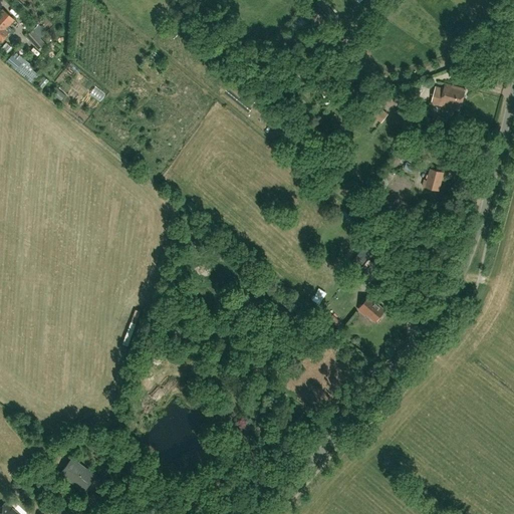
[(0,42),(8,34),(10,31),(6,28),(14,19),(2,9),(0,10),(0,42)]
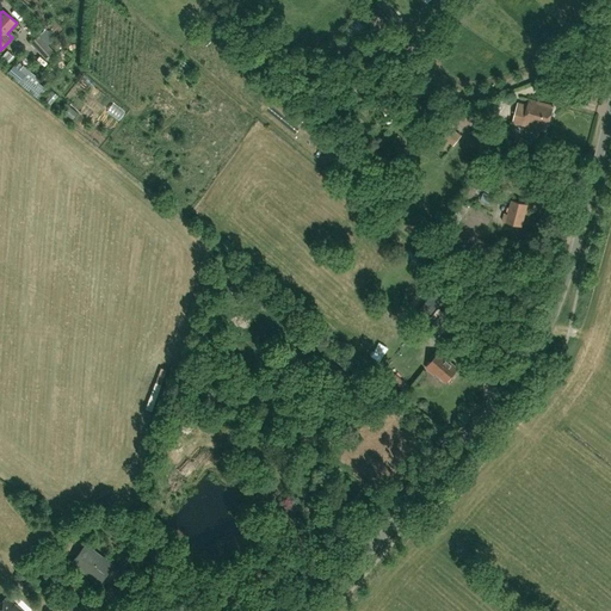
[(30,42),(45,59),(50,63),(57,56),(53,51),(53,50),(38,35),(30,42)]
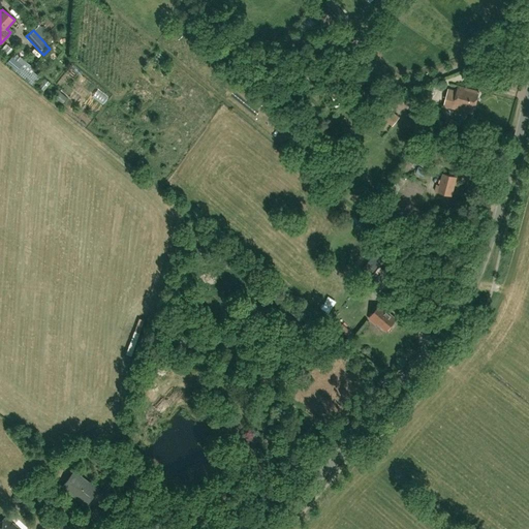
[(12,40),(5,48),(10,53),(17,45),(12,40)]
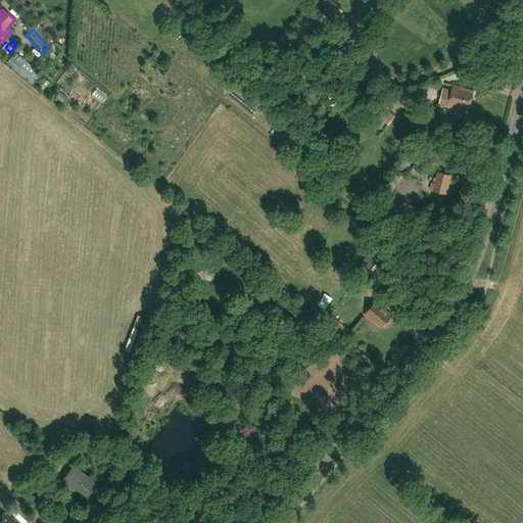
[(5,62),(32,84),(39,76),(32,70),(34,68),(18,55),(15,59),(11,55),(5,62)]
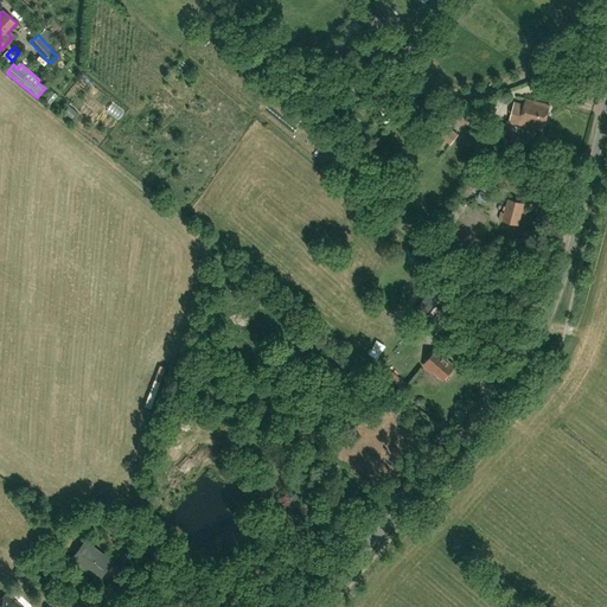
[(419,77),(402,91),(410,102),(428,88),(419,77)]
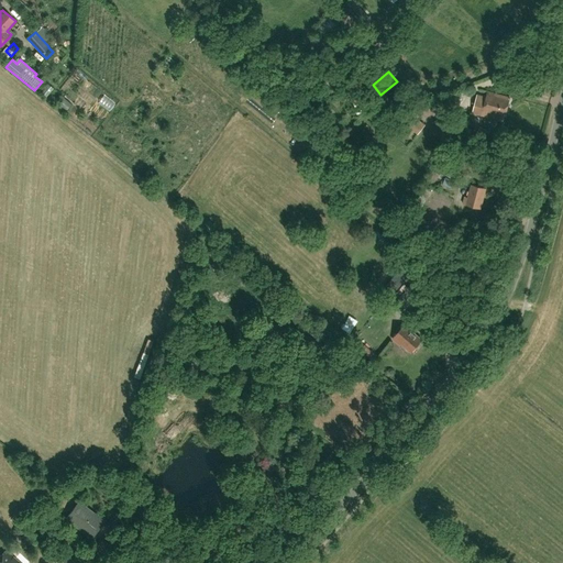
[(488,92),(487,97),(478,95),(476,102),(474,113),(504,121),(505,116),(506,117),(510,100),(508,99),(509,98),(488,92)]
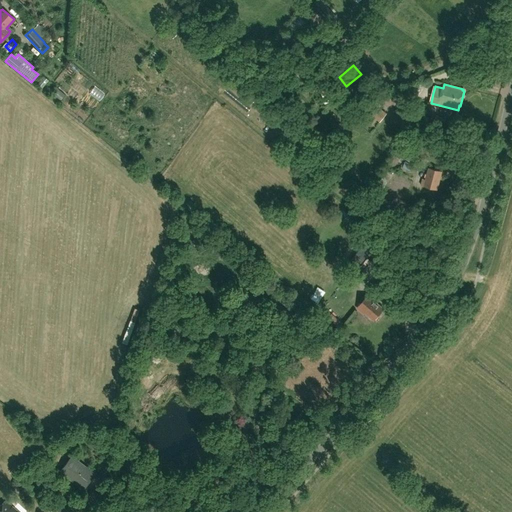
[(79,101),(82,95),(75,91),(72,97),(79,101)]
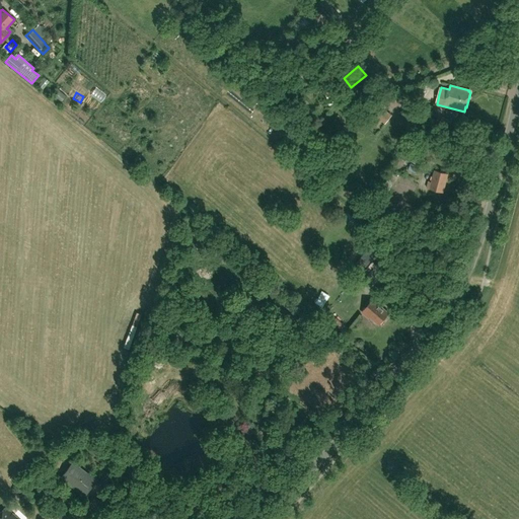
[(371,113),(385,124),(392,116),(384,108),(386,106),(380,101),(371,113)]
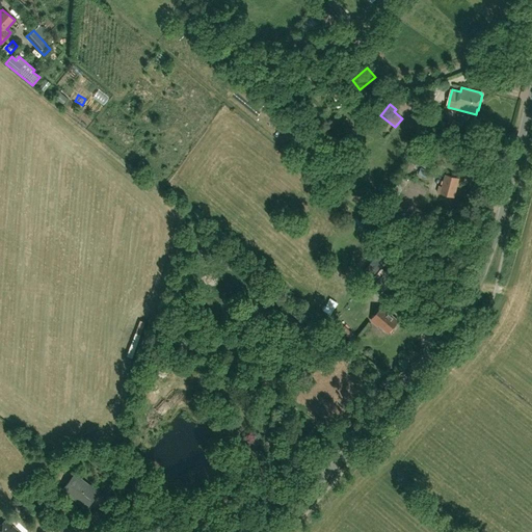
[(442,120),(444,117),(433,111),(430,117),(440,124),(439,126),(442,128),(446,122),(442,120)]
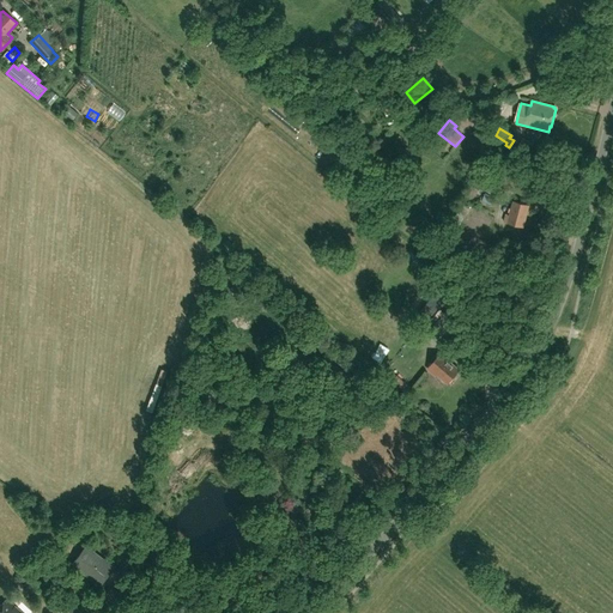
[(502,146),(496,143),(486,153),(491,158),(502,146)]
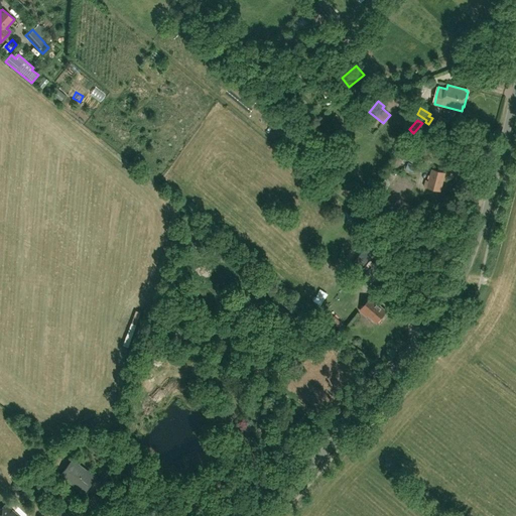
[(403,157),(414,164),(419,155),(412,151),(411,152),(407,150),(403,157)]
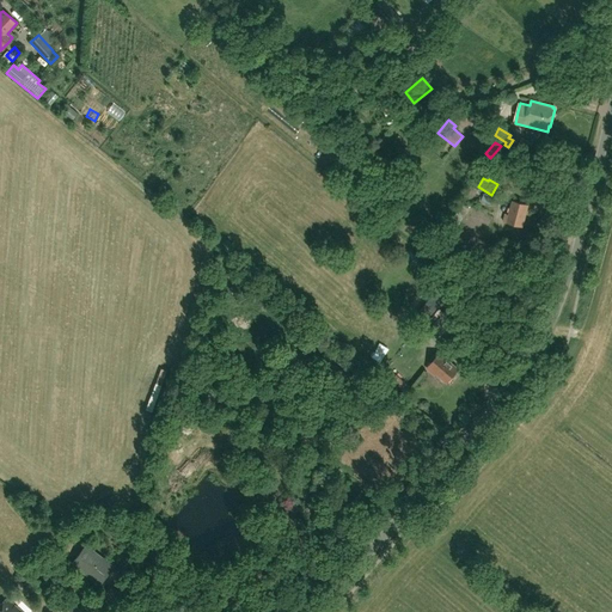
[(470,204),(472,206),(478,189),(470,185),(463,202),(461,202),(457,210),(464,215),(470,204)]
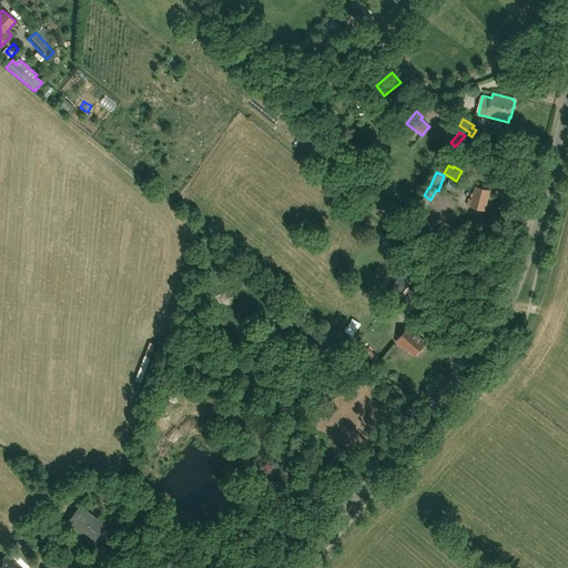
[(486,211),(490,190),(476,186),(473,200),(469,200),(467,206),(486,211)]
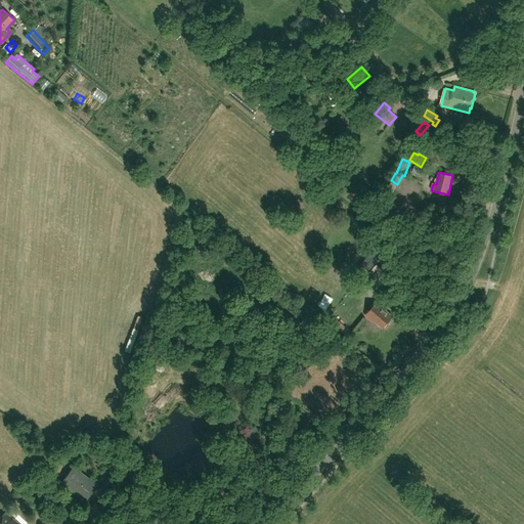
[(406,187),(402,197),(411,200),(415,191),(406,187)]
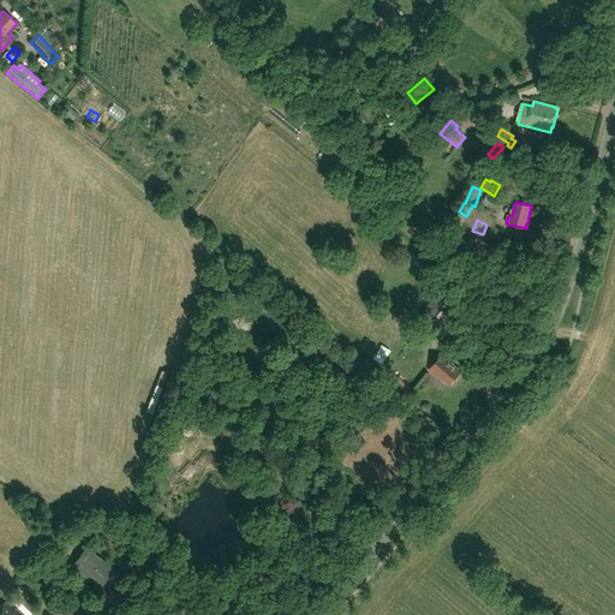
[(436,316),(425,329),(447,346),(464,326),(448,314),(442,321),(436,316)]
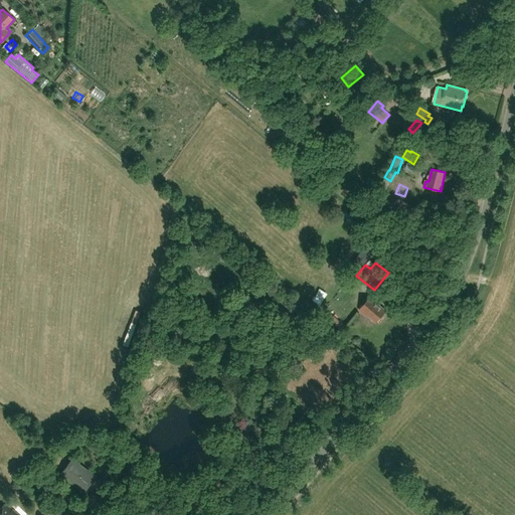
[(376,322),(384,312),(375,305),(377,303),(370,297),(359,310),(366,316),(367,315),(376,322)]
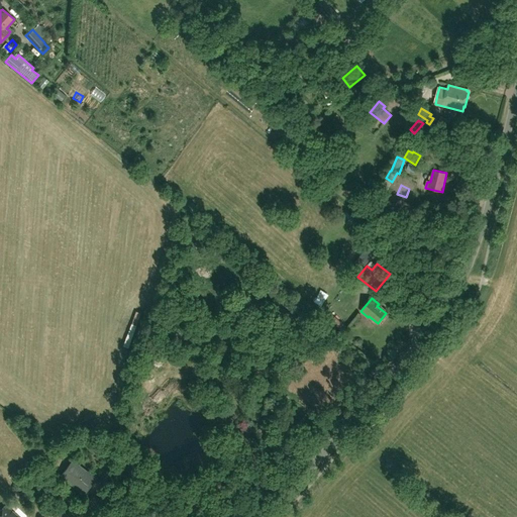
[(134,393),(141,400),(147,395),(140,388),(134,393)]
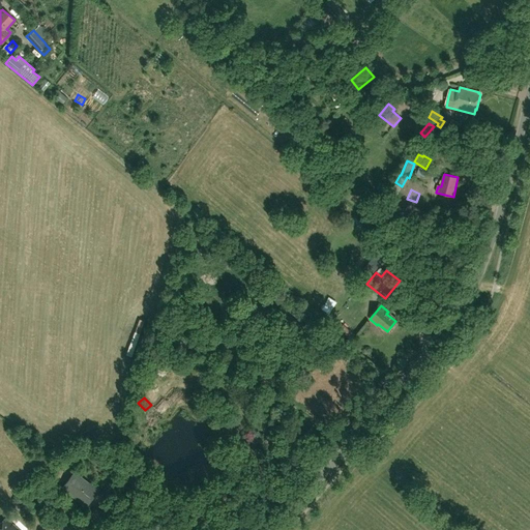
[(61,488),(86,506),(98,490),(74,471),(61,488)]
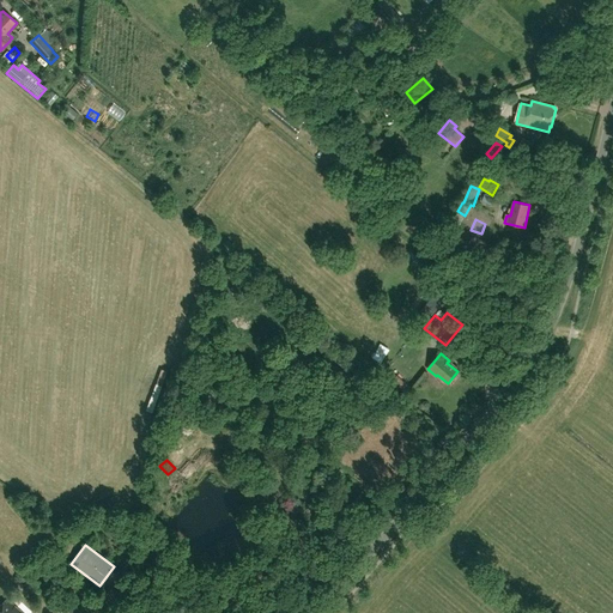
[(29,590),(36,581),(29,576),(22,584),(29,590)]
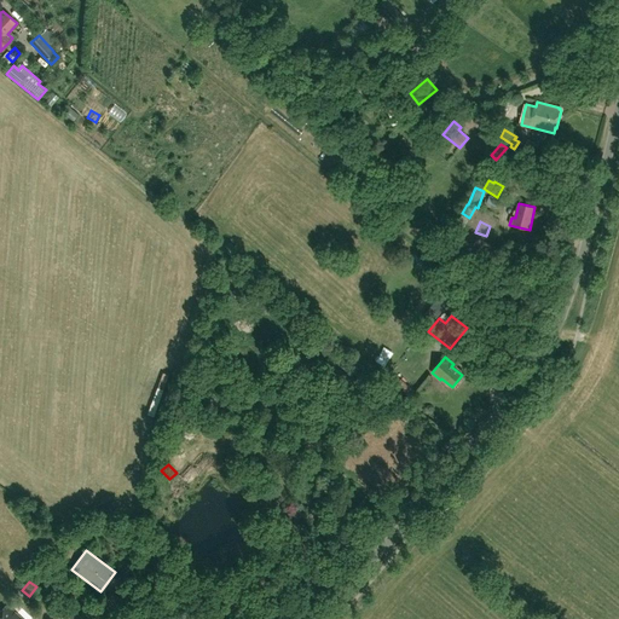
[(22,618),(7,605),(0,612),(0,618),(22,618)]
